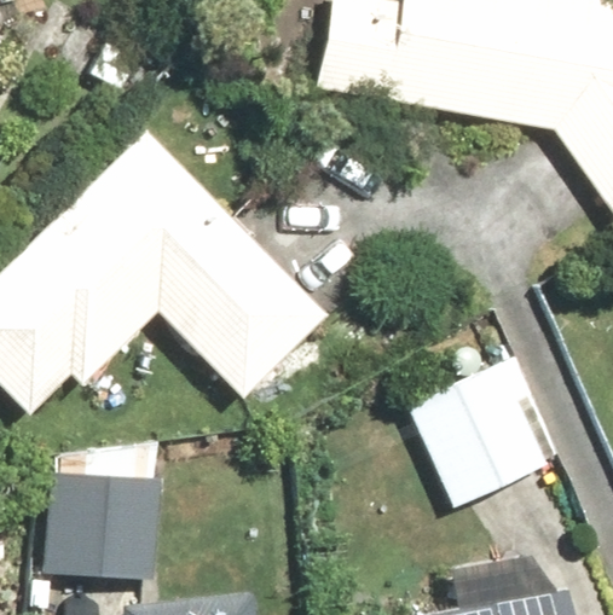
[(612,0),(398,0),(329,0),(314,87),(556,131),(612,212),(612,0)]
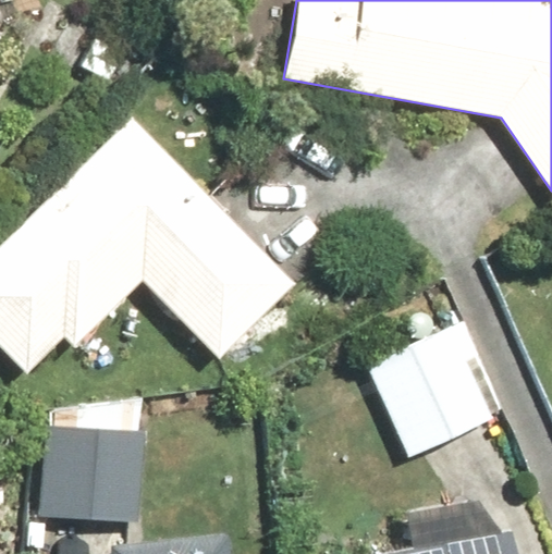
[(295,284),(133,114),(0,241),(0,351),(26,379),(59,348),(65,355),(144,281),(218,358),(295,284)]
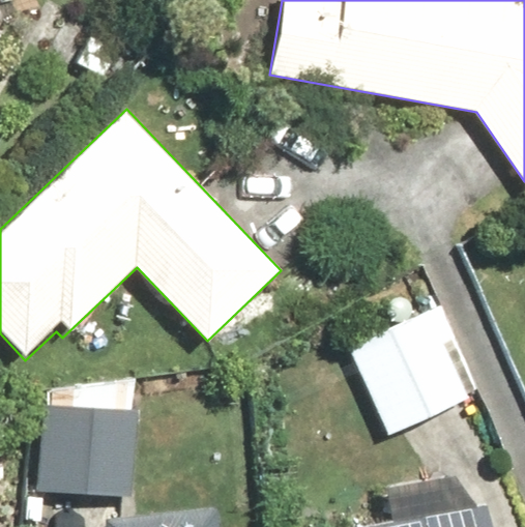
[(429,297),(350,331),(389,422),(469,387),(429,297)]
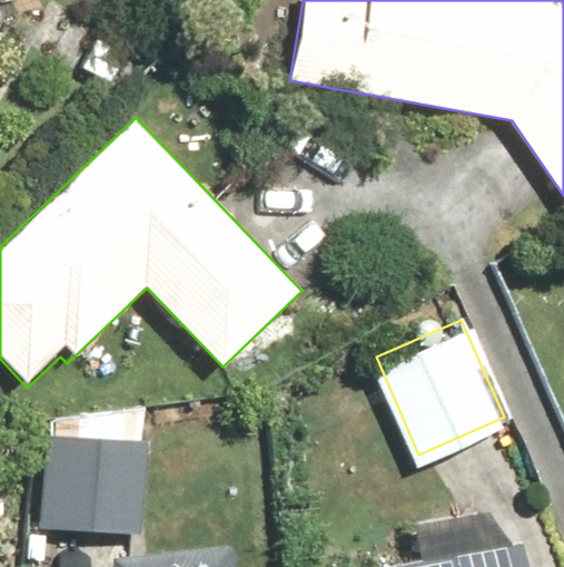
[(42,529),(140,533),(144,441),(46,438),(42,529)]
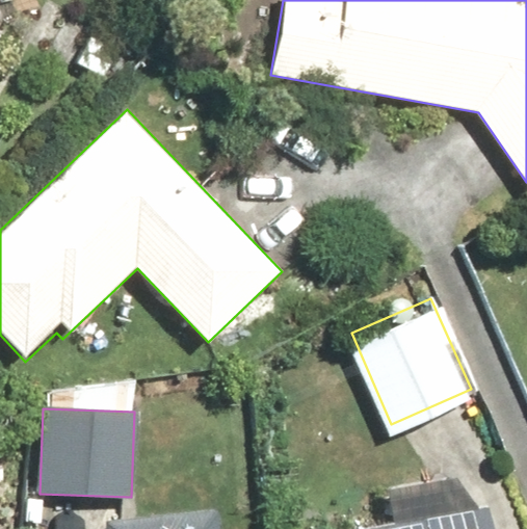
[(224,528),(221,507),(104,519),(105,528),(224,528)]
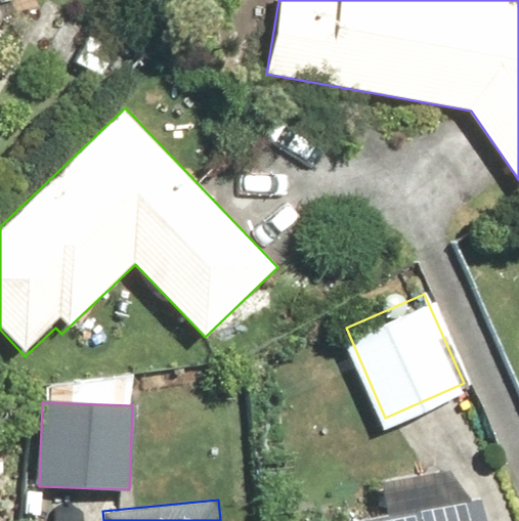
[(352,520),(486,520),(483,500),(352,520)]
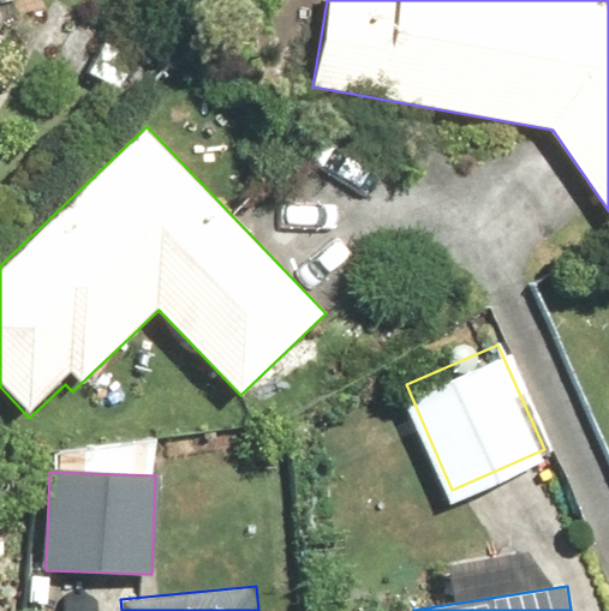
All buildings are outlined.
